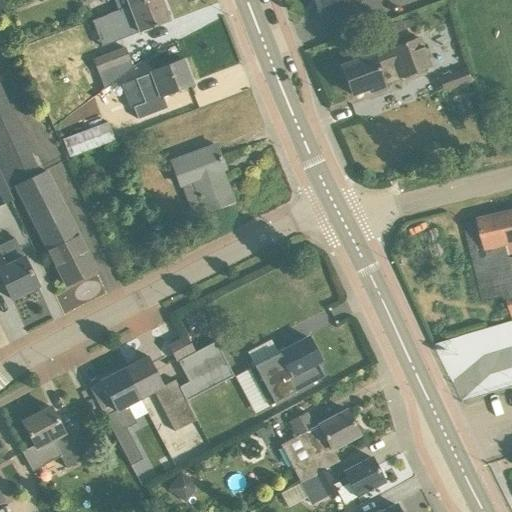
[(115,0),(119,10),(146,0),(85,0),(86,3),(93,0),(106,0),(107,1),(110,0),(115,0)]
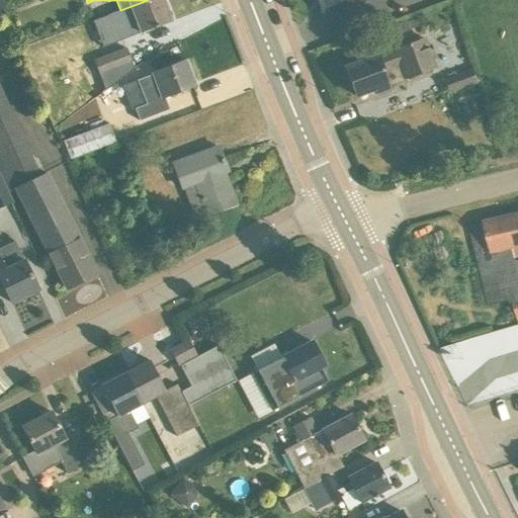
[(162,0),(148,0),(120,10),(113,13),(118,26),(117,27),(122,40),(171,22),(162,0)]
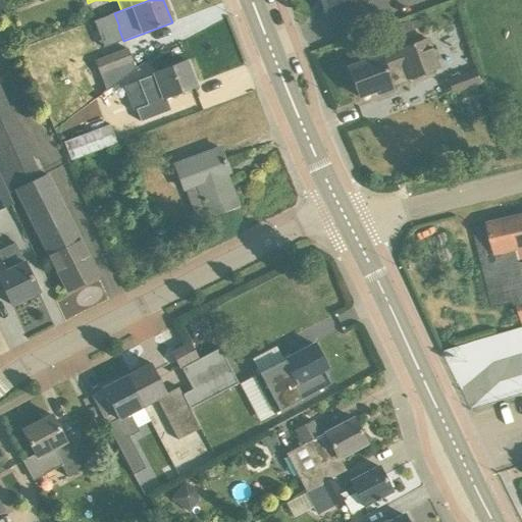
[(321,0),(326,13),(361,0),(321,0)]
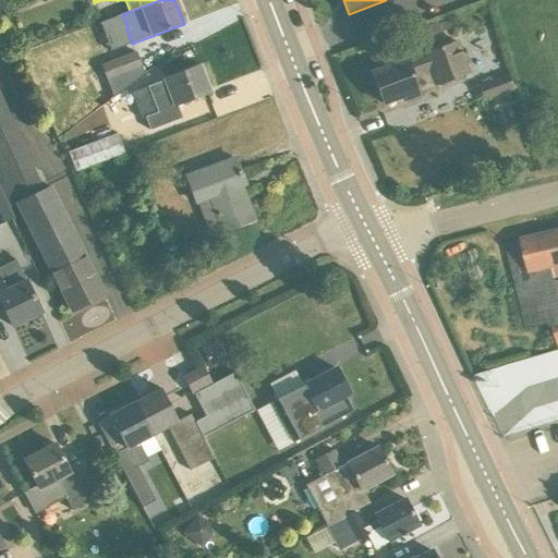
[(440,22),(417,31),(422,43),(445,34),(440,22)]
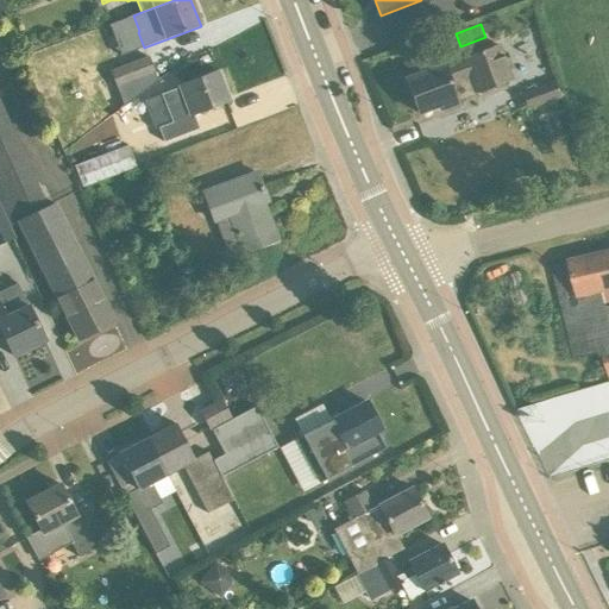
[(477,94),(512,81),(497,45),(464,58),(464,60),(444,67),(444,66),(406,80),(419,114),(441,106),(444,111),(459,106),(452,86),(471,79),(477,94)]
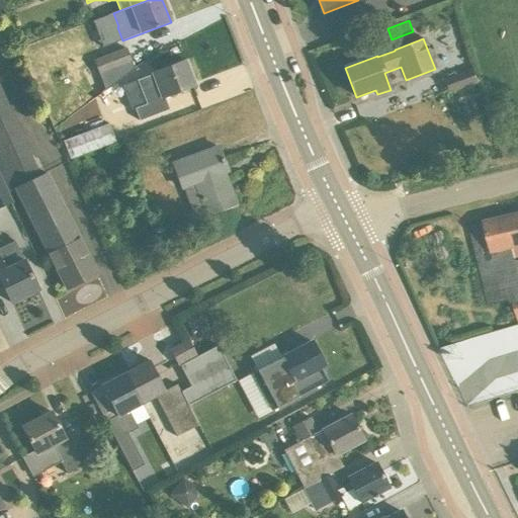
[(104,90),(134,68),(126,49),(93,62),(104,90)]
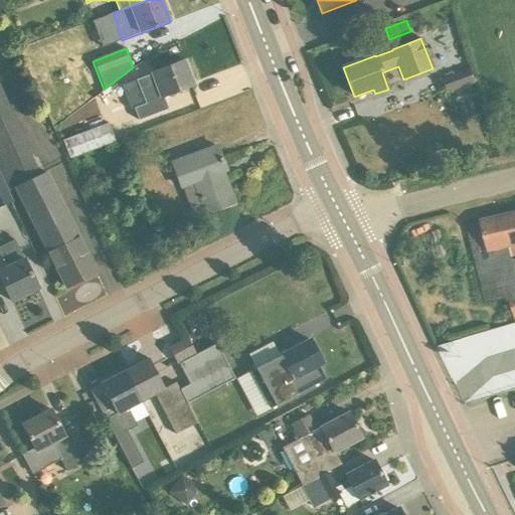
[(150,103),(194,86),(184,60),(140,77),(150,103)]
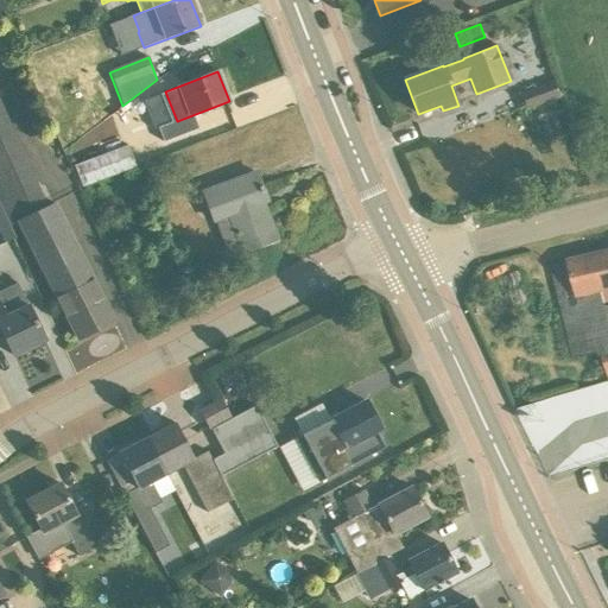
[(555,82),(521,94),(526,109),(559,97),(555,82)]
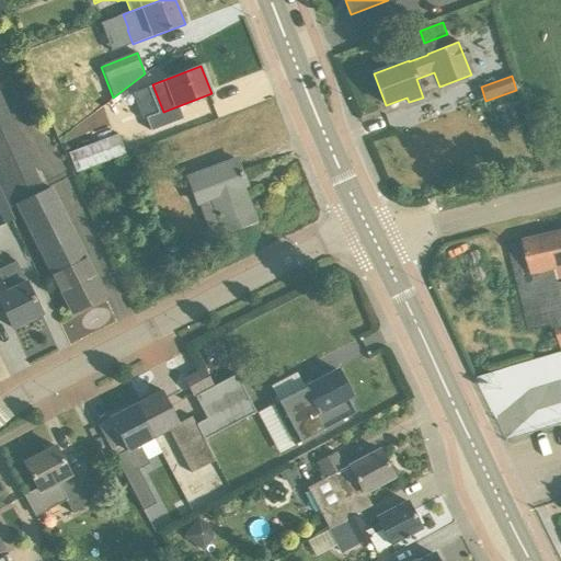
[(34,194),(49,186),(0,79),(0,179),(12,206),(18,204),(34,195),(34,194)]
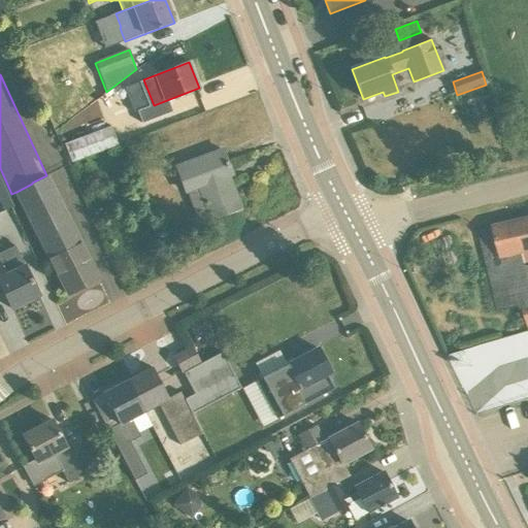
[(232,174),(223,151),(177,167),(187,191),(189,191),(201,224),(240,208),(232,188),(231,188),(227,176),(232,174)]
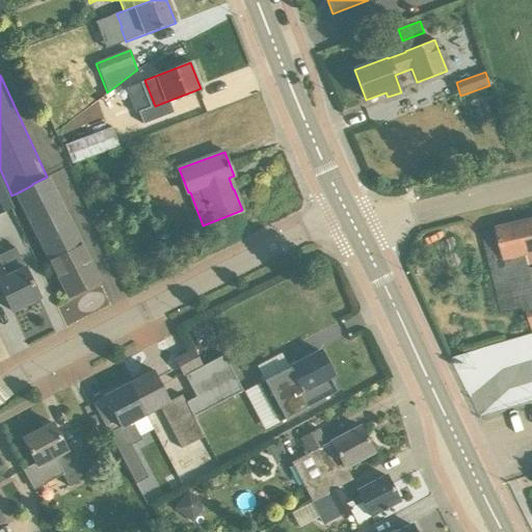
[(100,283),(81,245),(47,177),(32,184),(32,185),(17,193),(69,297),(100,283)]
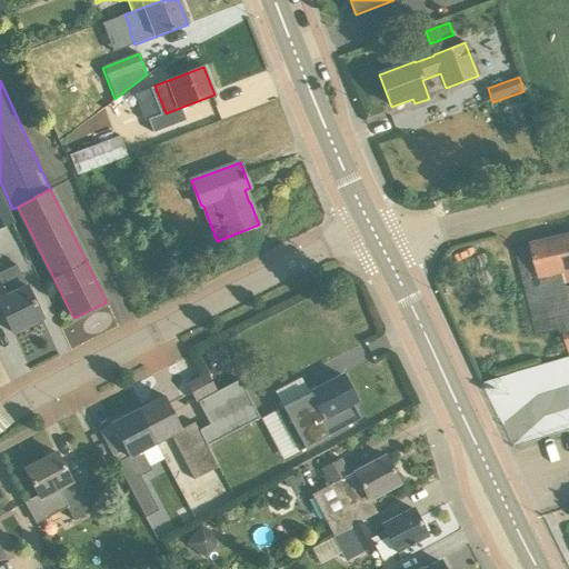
[(0,228),(12,222),(0,195),(0,228)]
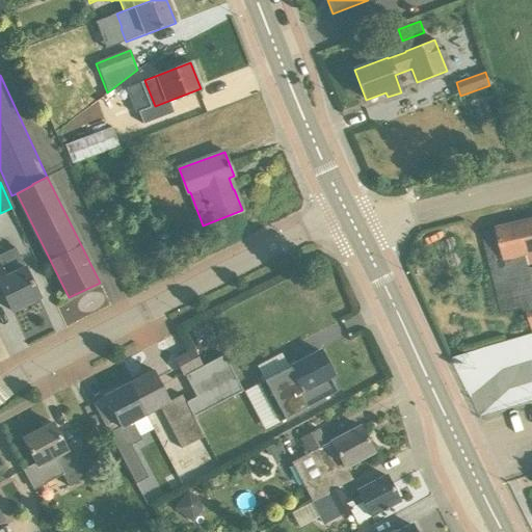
[(531,271),(531,270),(531,219),(497,229),(504,262),(528,257),(531,271)]
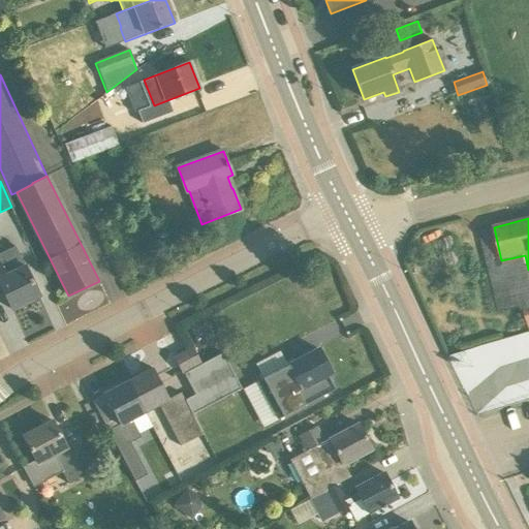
[(528,327),(528,272),(528,270),(525,255),(501,260),(494,227),(479,230),(499,311),(520,306),(521,310),(524,309),(528,327)]
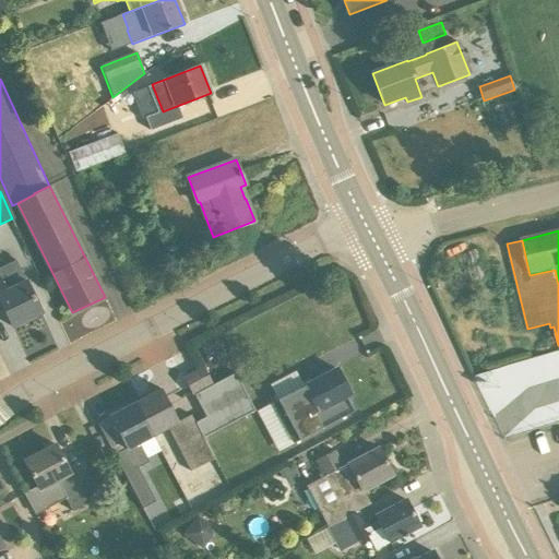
[(0,309),(2,308),(12,328),(42,313),(26,281),(6,292),(0,280),(0,309)]
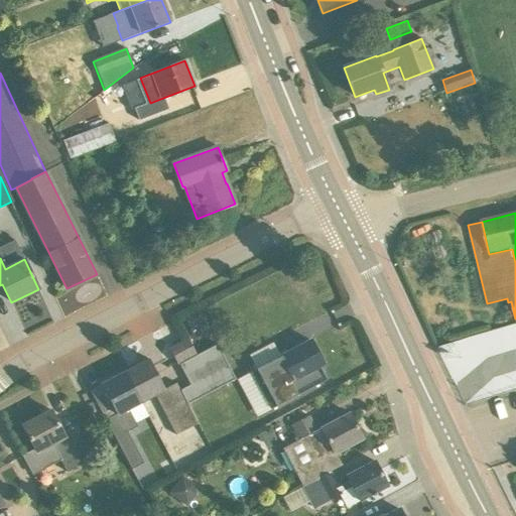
[(195,354),(187,340),(169,349),(176,364),(195,354)]
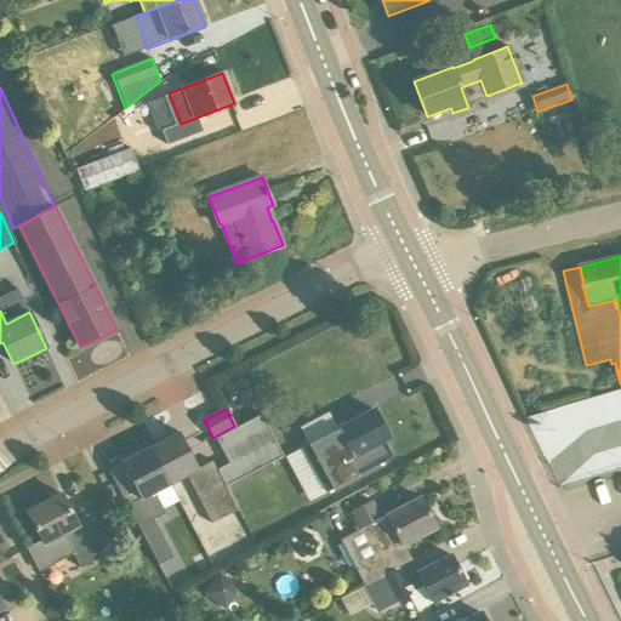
[(393,457),(385,440),(388,439),(374,410),(302,449),(317,477),(326,494),(346,483),(393,457)]
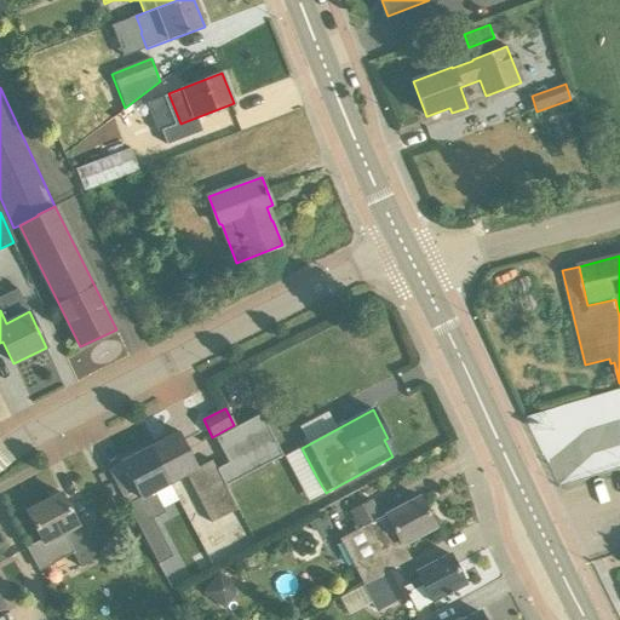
[(150,447),(170,483),(185,475),(211,523),(237,510),(225,488),(216,468),(211,460),(197,468),(179,432),(150,447)]
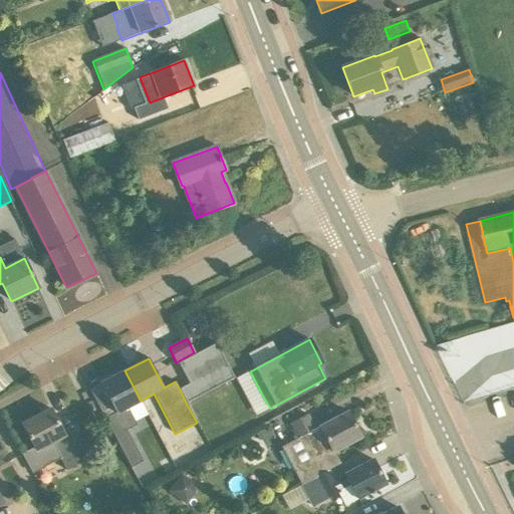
[(227,362),(179,388),(187,405),(236,379),(227,362)]
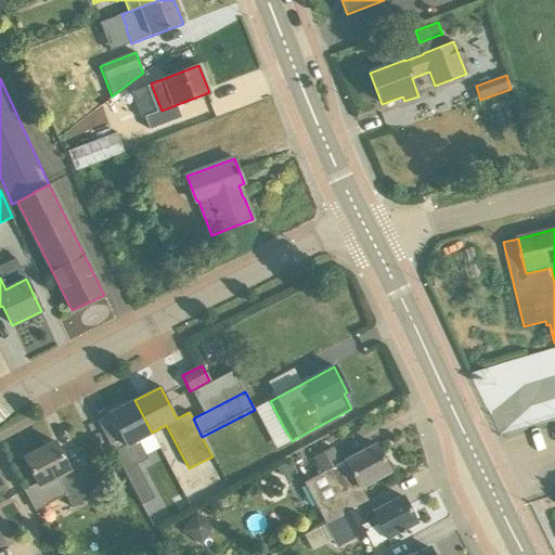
[(137,440),(152,433),(134,400),(108,414),(125,446),(113,452),(141,505),(154,499),(133,461),(144,455),(137,440)]
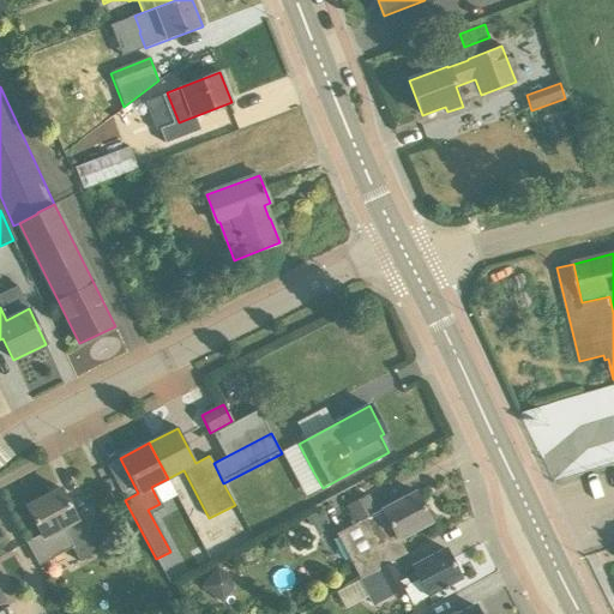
[(26,506),(41,534),(25,542),(38,567),(72,549),(79,563),(108,547),(94,519),(79,527),(76,522),(77,521),(60,488),(26,506)]
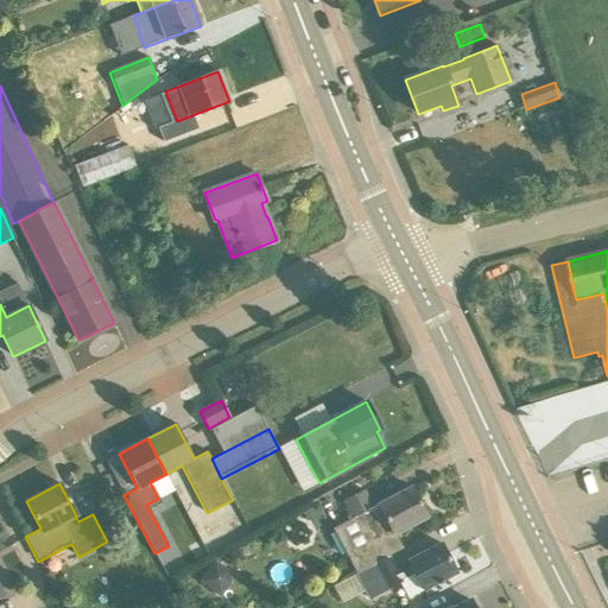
[(346,555),(356,574),(390,556),(403,549),(396,534),(426,518),(411,487),(373,507),(365,491),(344,501),(361,534),(369,530),(374,539),(346,555)]
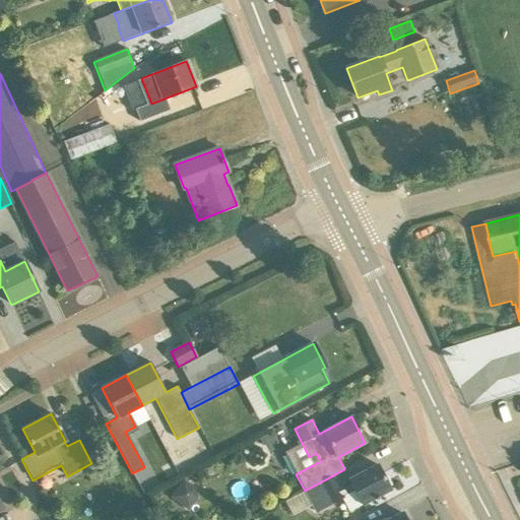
[(377,464),(337,484),(333,475),(305,491),(316,512),(344,497),(351,511),(390,491),(377,464)]
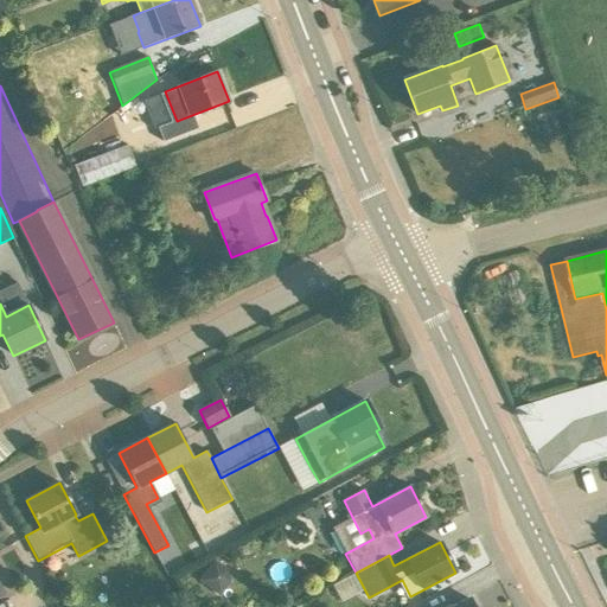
[(219,598),(230,582),(229,570),(213,560),(198,581),(219,598)]
